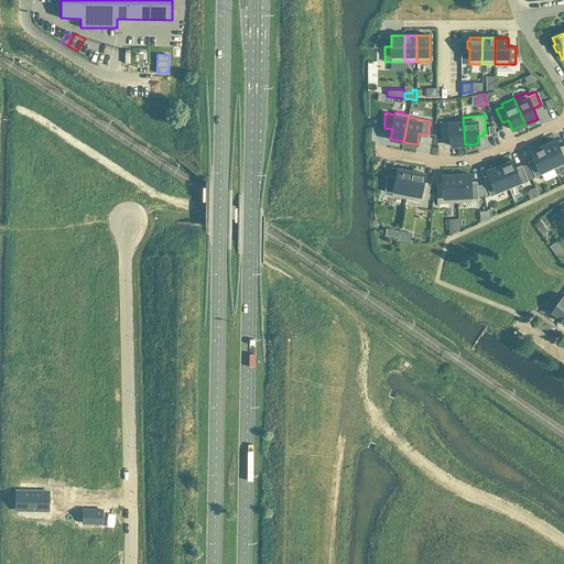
[(462,119),(440,121),(441,136),(449,136),(451,145),(456,145),(458,145),(464,144),(465,144),(463,117),(462,117),(462,119)]
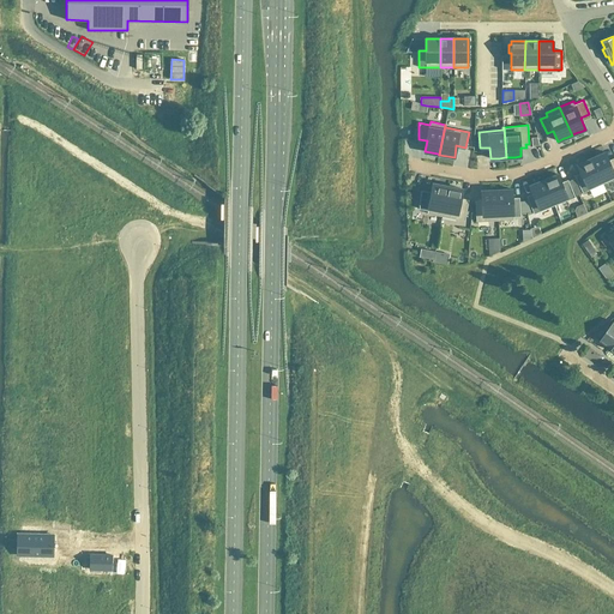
[(613,178),(613,161),(609,163),(605,152),(591,158),(602,184),(613,178)]
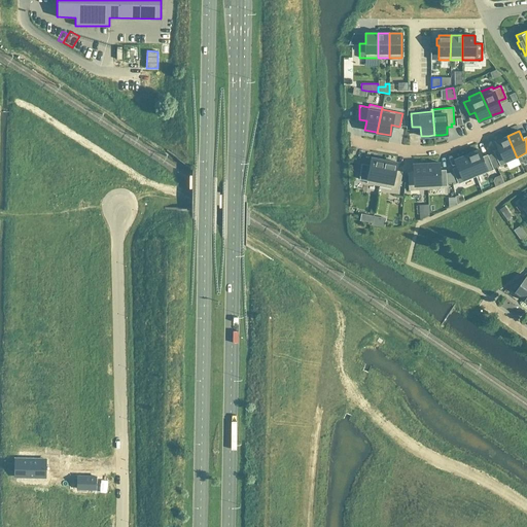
[(517,157),(507,136),(495,141),(499,150),(494,153),(500,166),(517,157)]
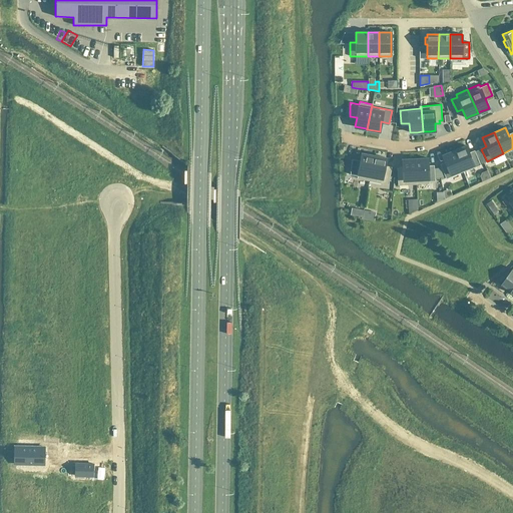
[(480,164),(475,152),(470,154),(466,145),(454,150),(463,171),(480,164)]
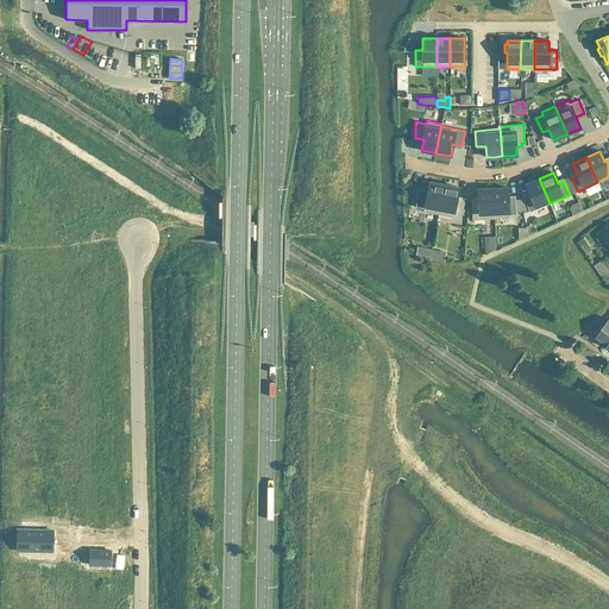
[(550,203),(539,179),(526,184),(529,195),(523,198),(529,212),(550,203)]
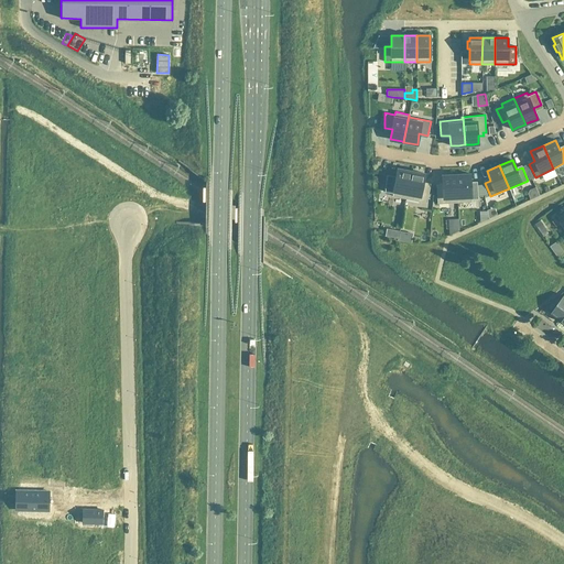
[(405,198),(411,171),(398,169),(396,180),(387,177),(384,186),(384,192),(393,194),(392,196),(405,198)]
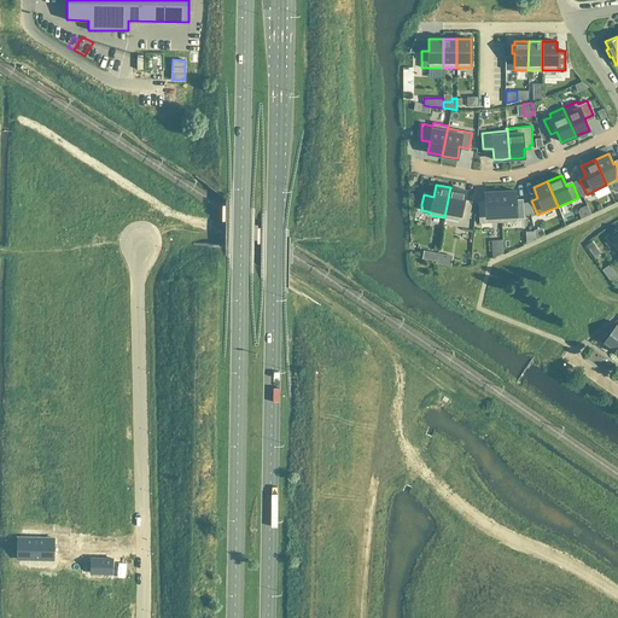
[(467,222),(471,204),(462,203),(465,191),(450,187),(444,217),(467,222)]
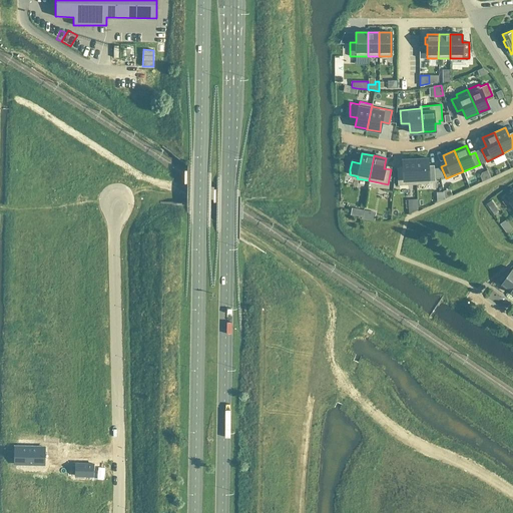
[(416,184),(415,158),(403,159),(403,169),(397,169),(398,185),(416,184)]
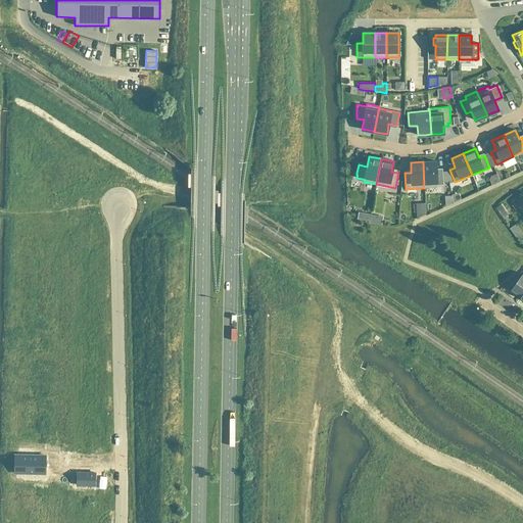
[(443,184),(442,171),(436,171),(436,161),(423,161),(424,188),(437,187),(437,185),(443,184)]
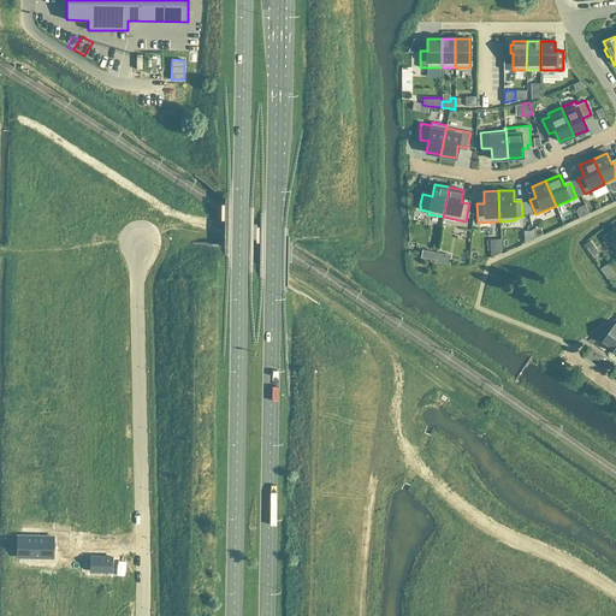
[(615,229),(605,237),(615,252),(615,229)]
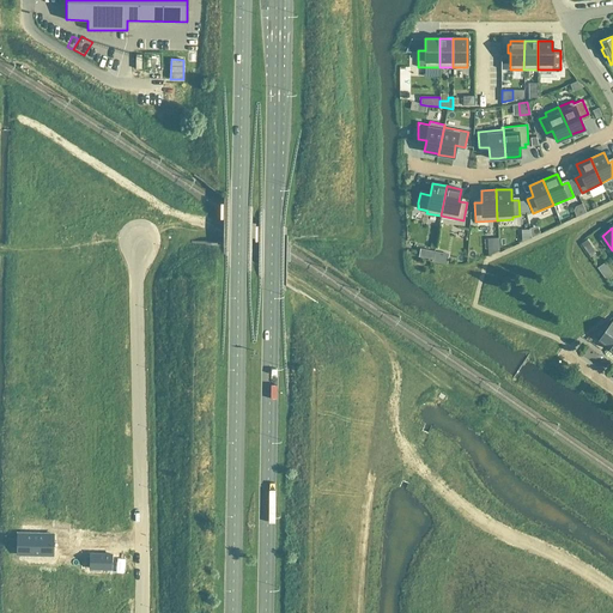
[(611,346),(612,343),(612,321),(605,333),(604,332),(596,338),(606,345),(606,343),(611,346)]
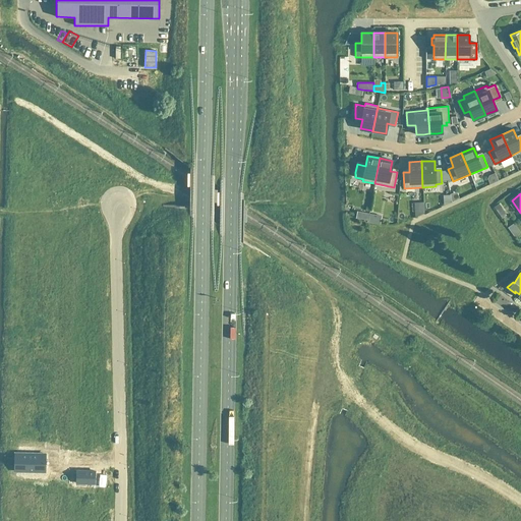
[(59,430),(58,445),(71,446),(71,430),(59,430)]
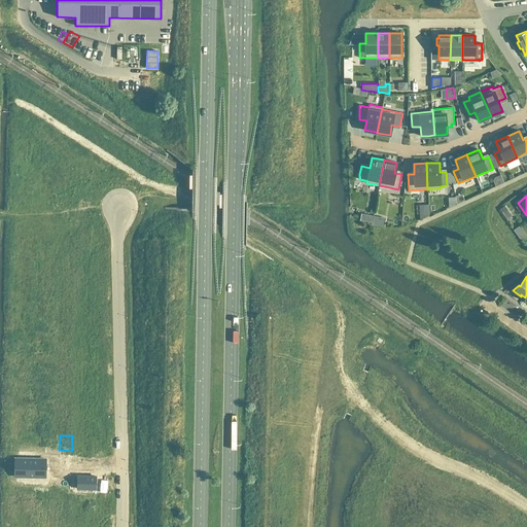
[(20,459),(19,477),(45,477),(45,459),(20,459)]
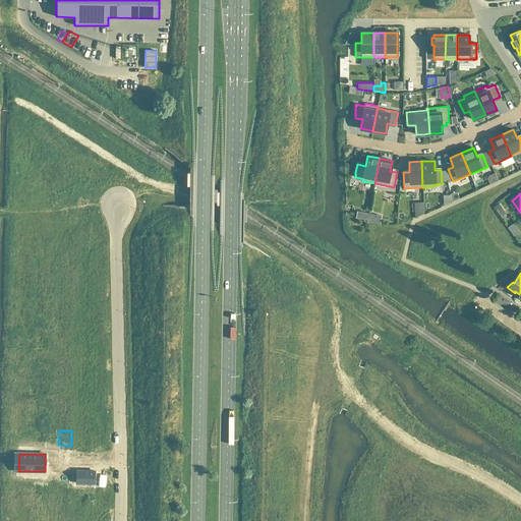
[(386,466),(374,482),(382,488),(383,488),(395,471),(386,466)]
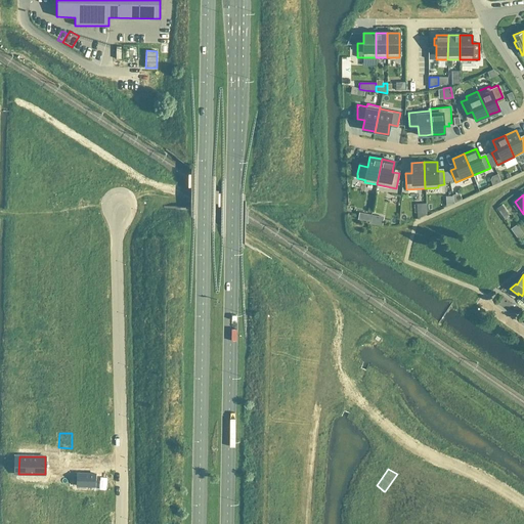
[(77,473),(77,486),(95,486),(95,474),(77,473)]
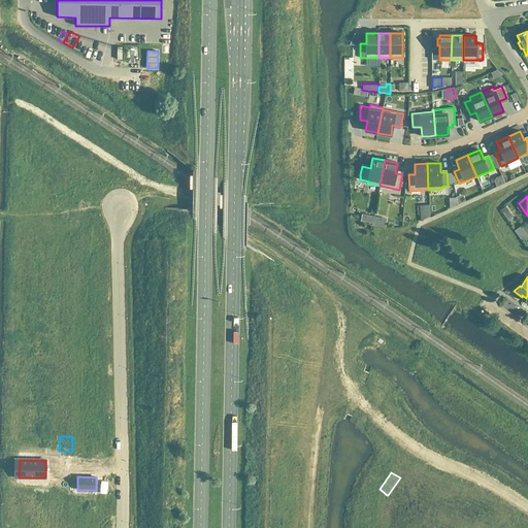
[(408,484),(396,501),(397,501),(404,507),(417,490),(408,484)]
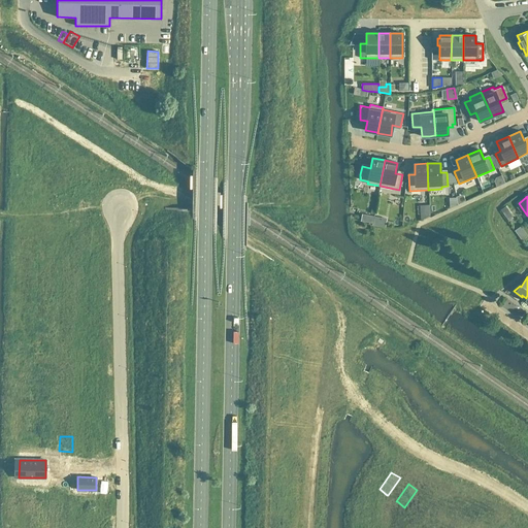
[(426,496),(414,514),(422,519),(422,520),(434,502),(426,496)]
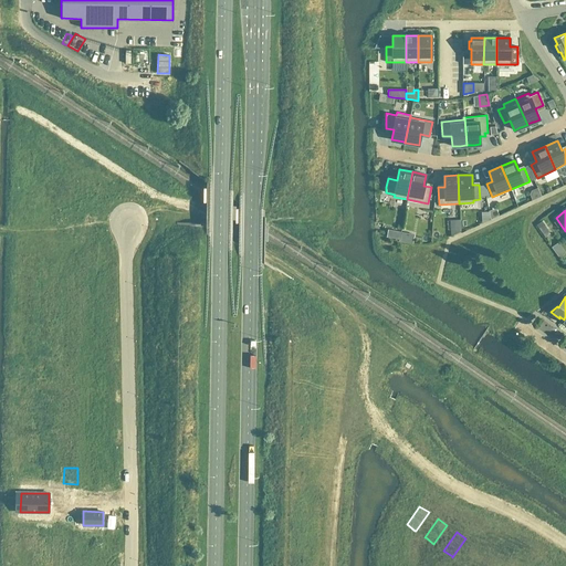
[(91,534),(90,549),(103,549),(104,534),(91,534)]
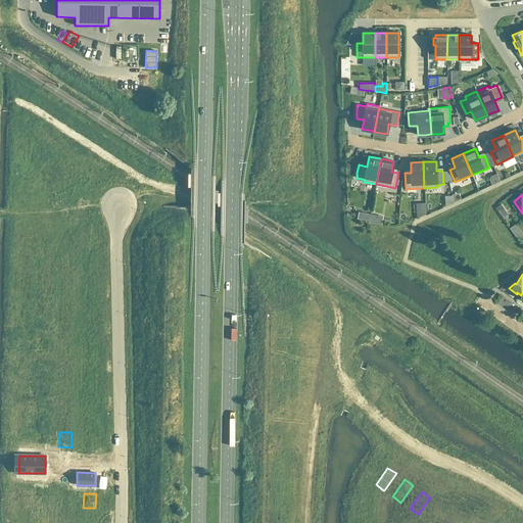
[(418,514),(416,516),(425,522),(438,504),(430,497),(418,515),(418,514)]
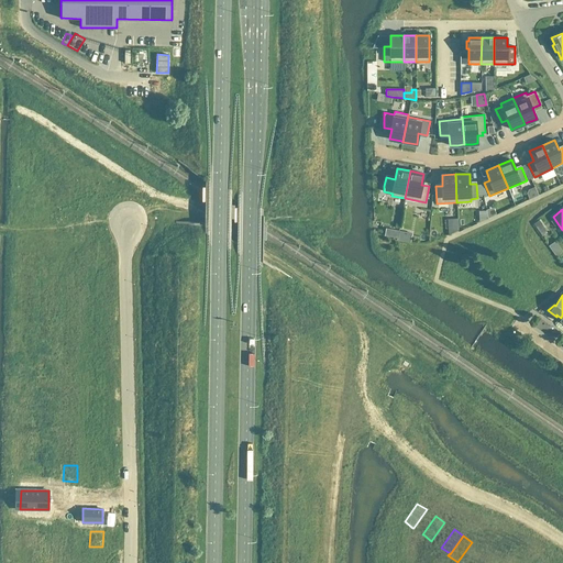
[(89,550),(89,562),(99,562),(102,562),(102,550),(89,550)]
